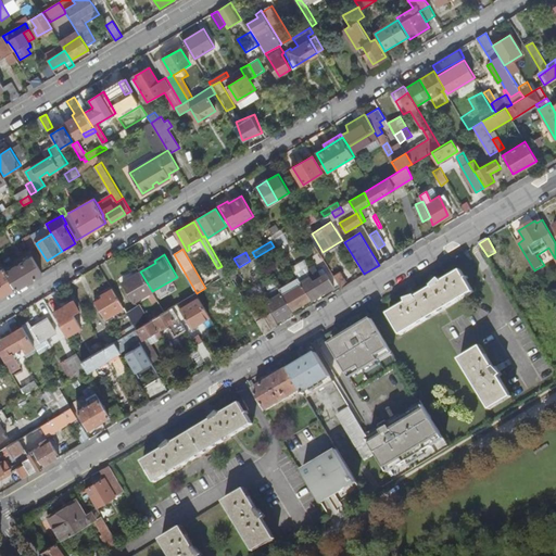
[(250,261),(239,267),(241,272),(253,264),(254,266),(262,261),(258,255),(250,261)]
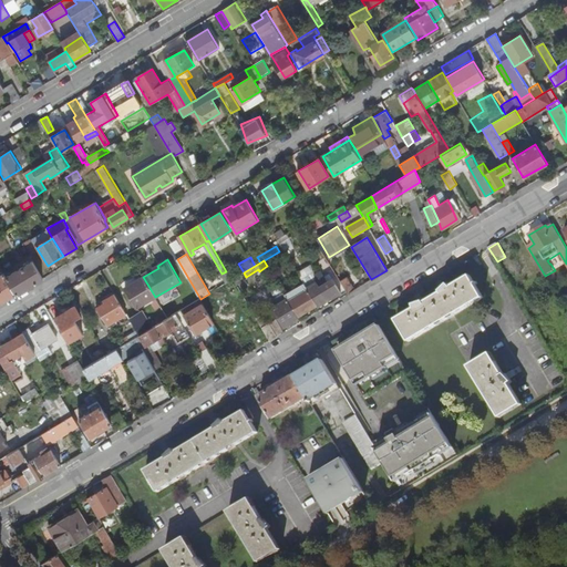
[(33,261),(7,278),(17,295),(44,278),(33,261)]
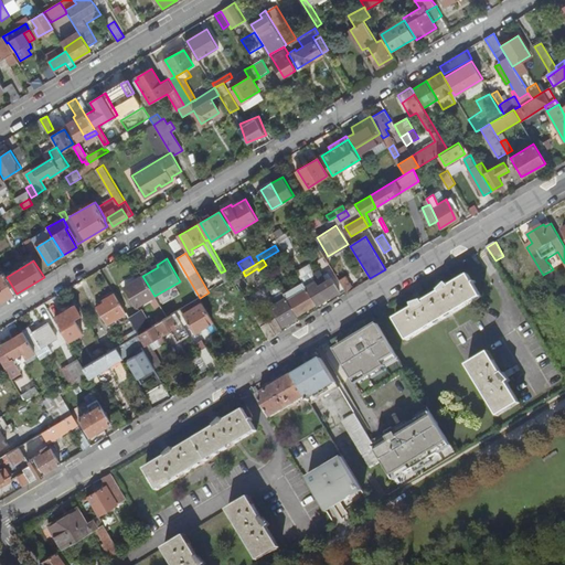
[(141,274),(142,276),(158,267),(157,265),(141,274)]
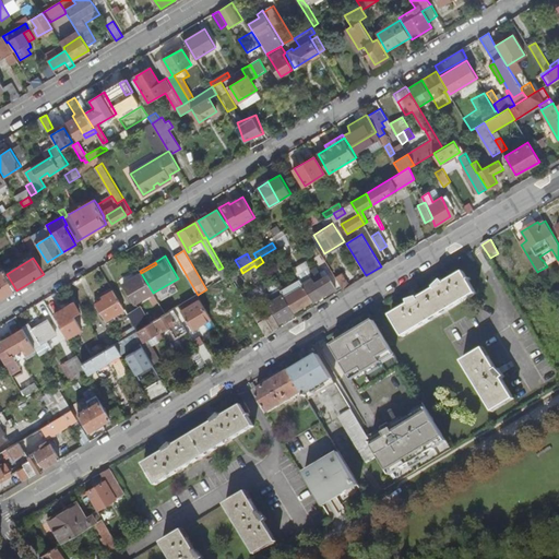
[(218,270),(223,278),(228,276),(223,268),(218,270)]
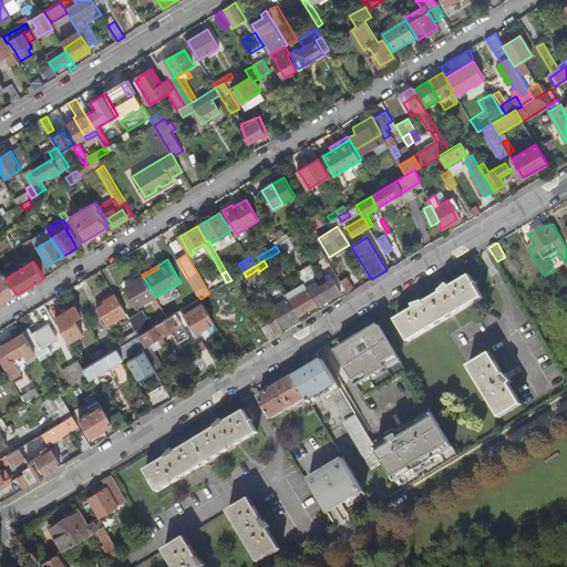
[(4,274),(0,275),(0,305),(17,295),(7,278),(4,274)]
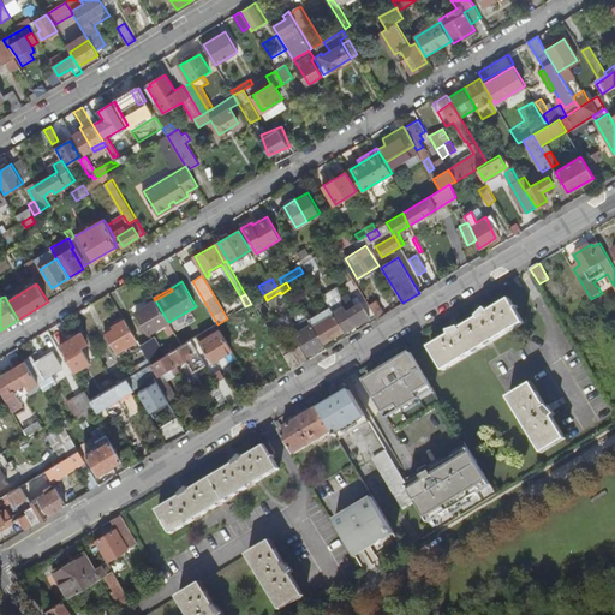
[(431,346),(446,370),(525,322),(511,298),(490,311),(488,308),(481,317),(461,328),(461,327),(451,330),(451,334),(431,346)]
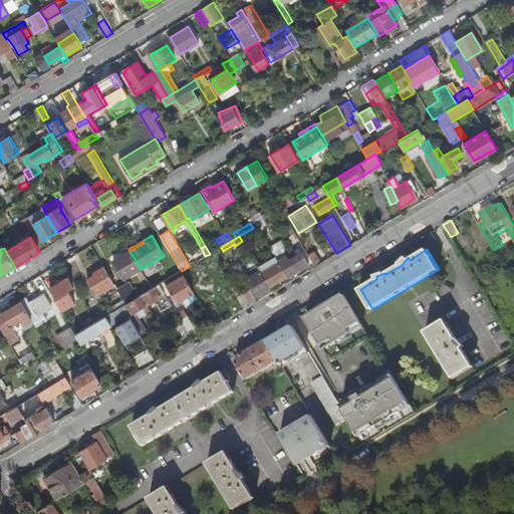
[(122,258),(114,263),(123,279),(138,271),(140,274),(139,275),(140,276),(142,280),(146,277),(141,269),(130,251),(121,256),(122,258)]
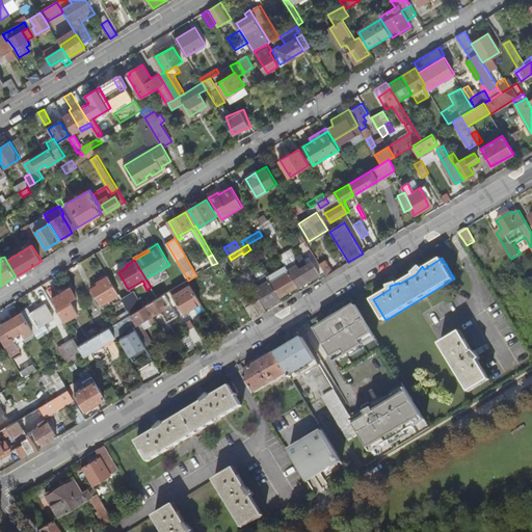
[(319,264),(326,275),(333,271),(325,260),(319,264)]
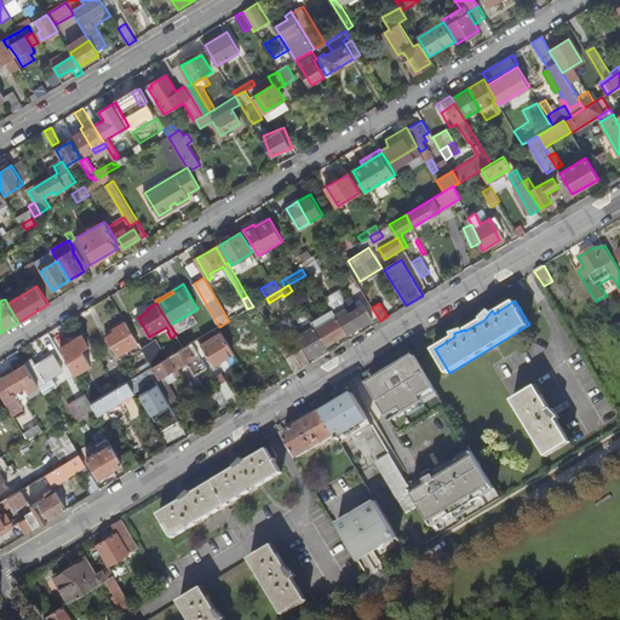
[(349,313),(359,328),(373,320),(363,304),(349,313)]
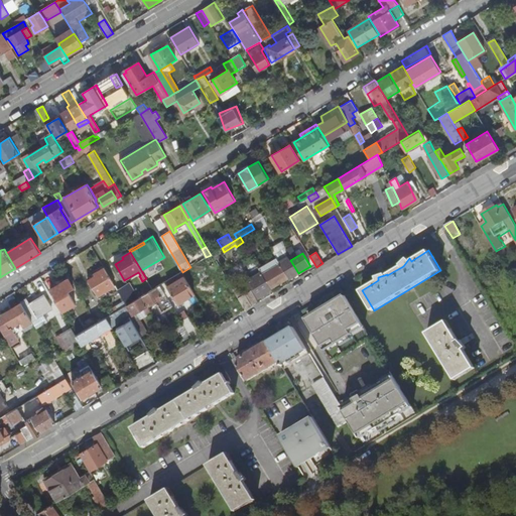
[(279,262),(289,277),(289,278),(298,273),(290,260),(288,257),(279,262)]
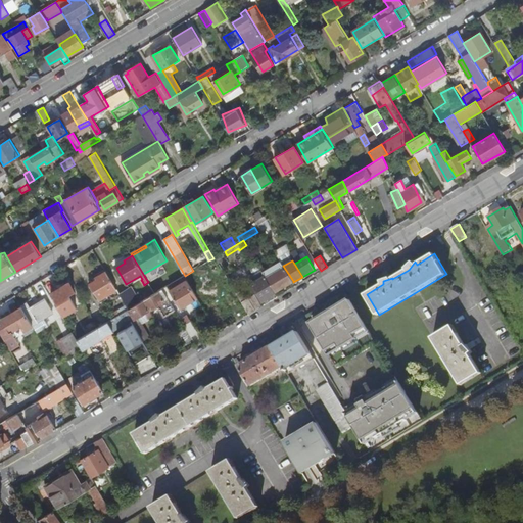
[(266,277),(275,292),(293,281),(283,266),(266,277)]
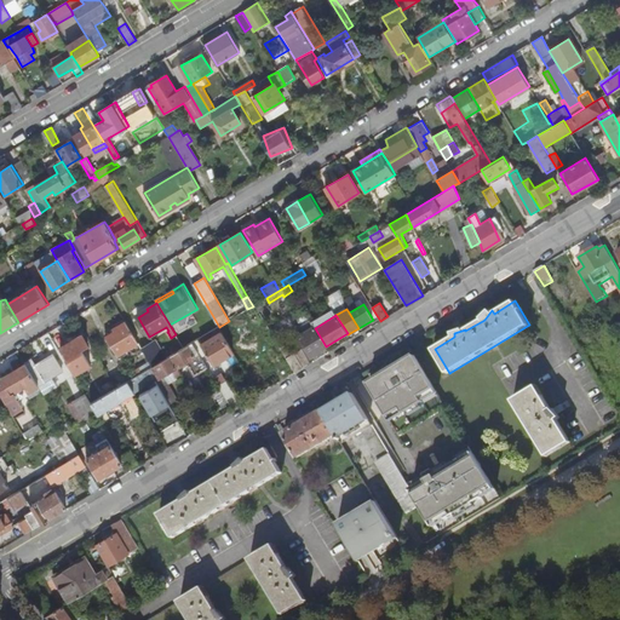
[(310,320),(294,328),(298,336),(314,327),(310,320)]
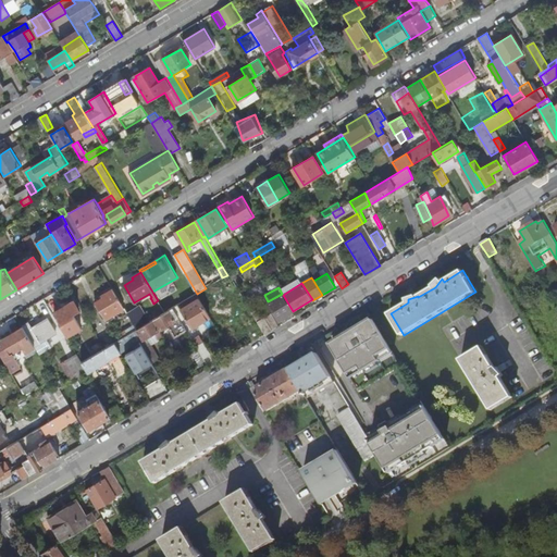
[(95,302),(106,320),(124,309),(112,289),(103,295),(104,297),(95,302)]
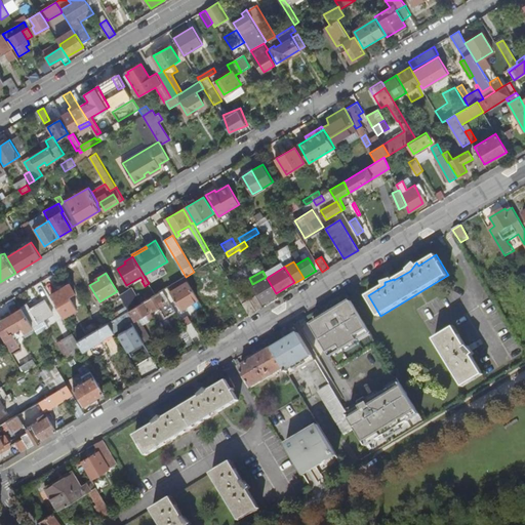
[(186,277),(163,289),(169,299),(173,296),(180,309),(198,297),(186,277)]
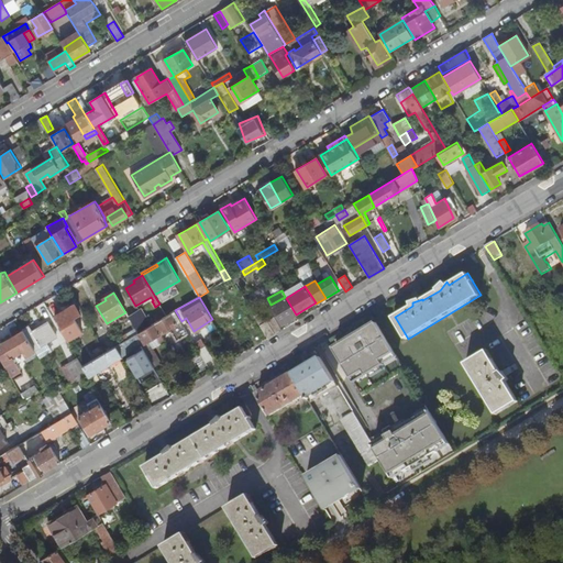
[(271,305),(283,324),(296,316),(296,315),(286,298),(285,297),(271,305)]
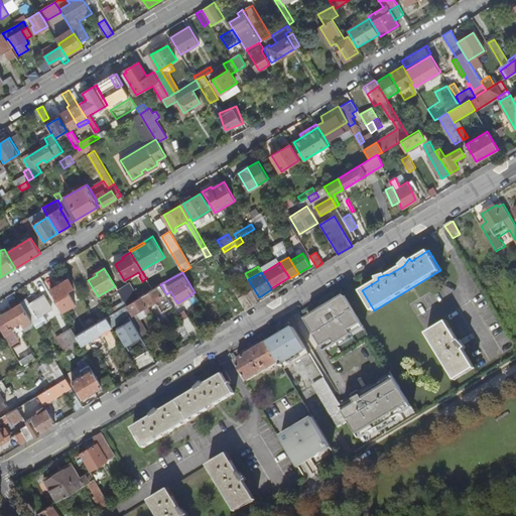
[(69,279),(51,289),(56,297),(66,292),(74,287),(69,279)]
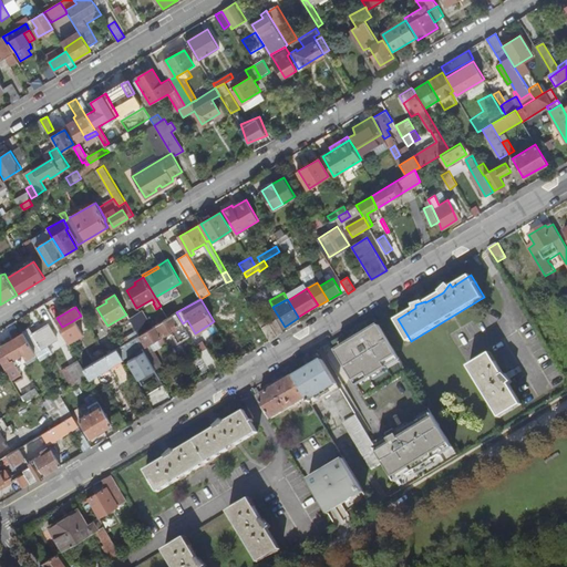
[(130,319),(136,331),(138,336),(152,328),(142,311),(130,319)]
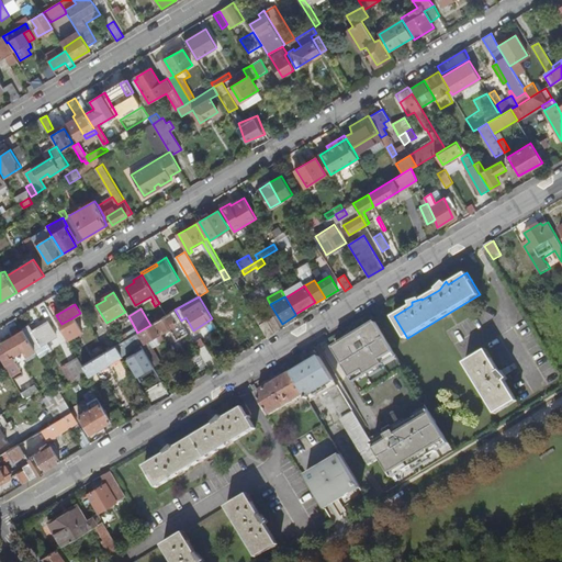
[(166,315),(155,323),(160,333),(170,327),(177,338),(188,332),(181,321),(175,310),(166,315)]
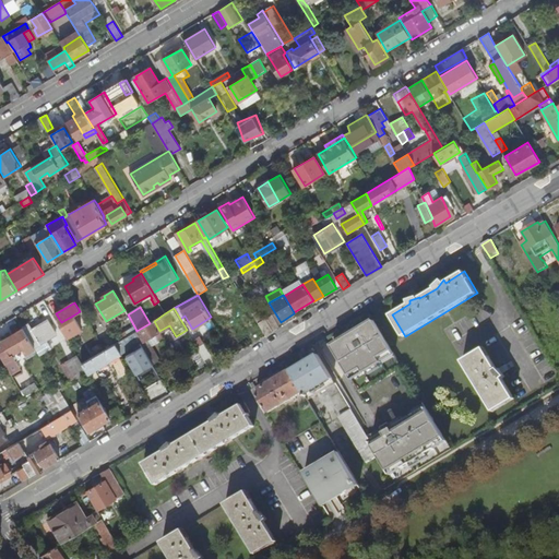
[(253,313),(266,335),(280,328),(272,314),(265,318),(260,309),(253,313)]
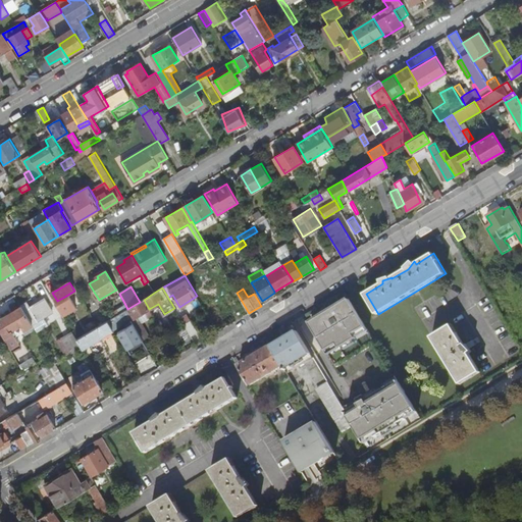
[(66,296),(71,304),(79,300),(74,291),(66,296)]
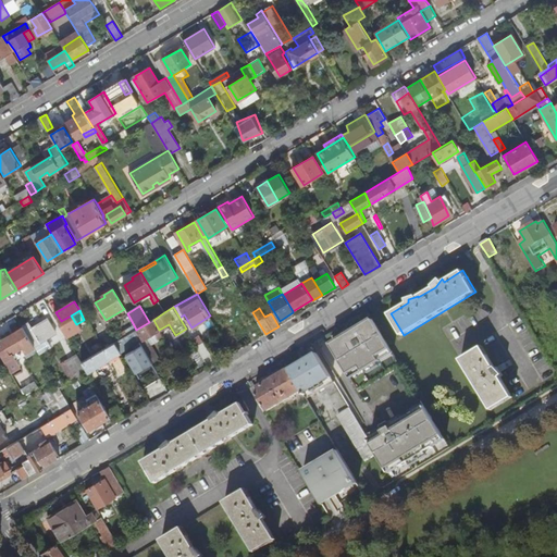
[(233,311),(225,317),(229,323),(220,327),(232,346),(247,336),(233,311)]
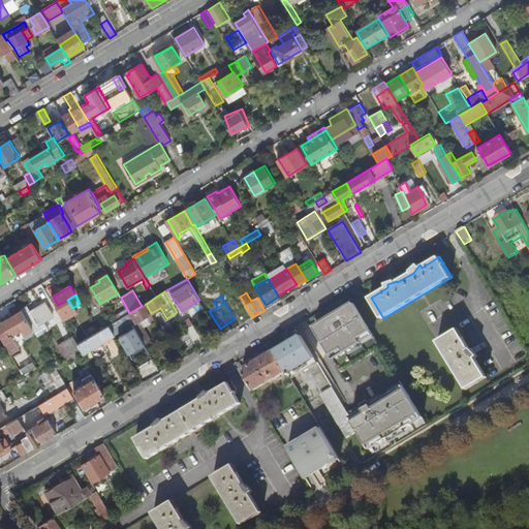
[(22,310),(33,330),(45,322),(54,317),(45,304),(31,312),(28,307),(22,310)]
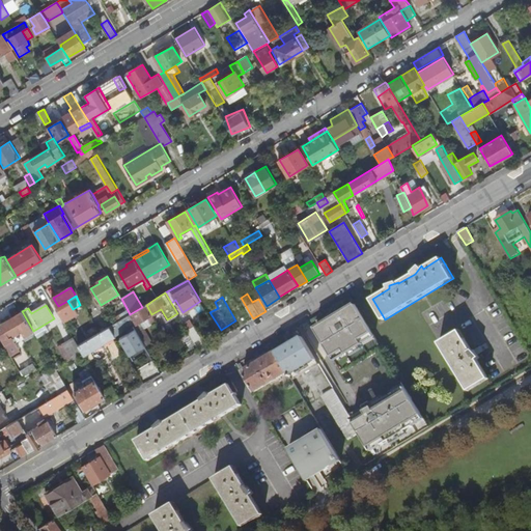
[(128,315),(145,345),(151,341),(140,320),(148,316),(151,323),(156,320),(151,314),(146,305),(142,307),(130,314),(128,315)]
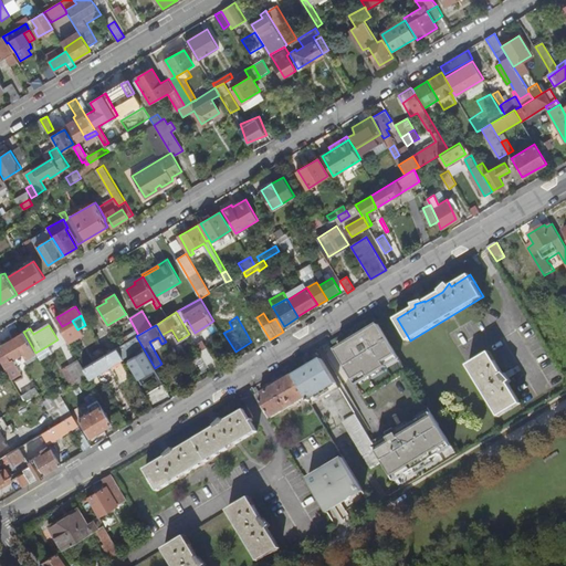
[(397,355),(380,327),(334,356),(348,381),(355,376),(358,380),(380,369),(378,363),(397,355)]
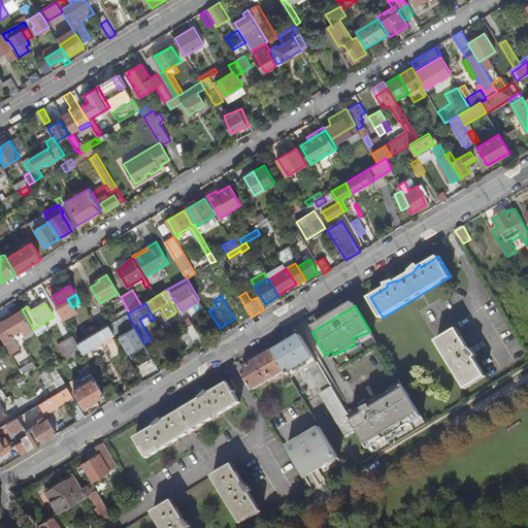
[(127,308),(106,321),(108,325),(127,314),(129,312),(127,308)]
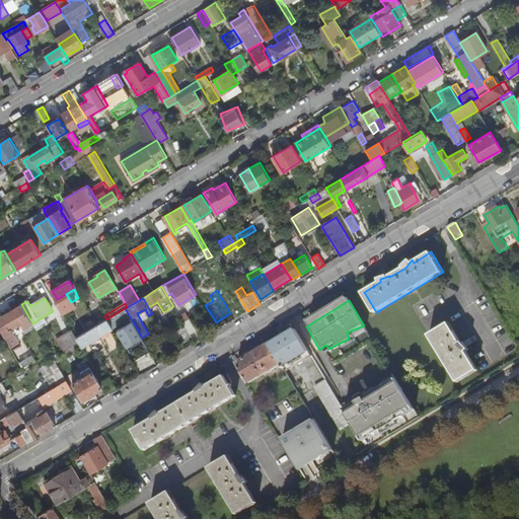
[(21,304),(0,316),(0,328),(11,346),(20,341),(12,328),(19,324),(17,321),(19,320),(24,328),(32,323),(21,304)]
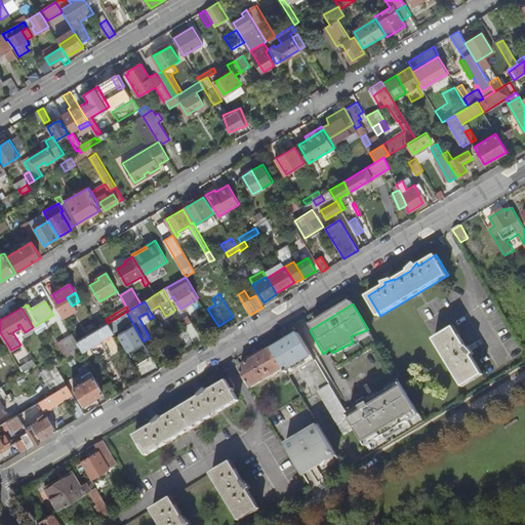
[(92,317),(99,328),(108,323),(106,319),(99,309),(90,314),(92,317)]
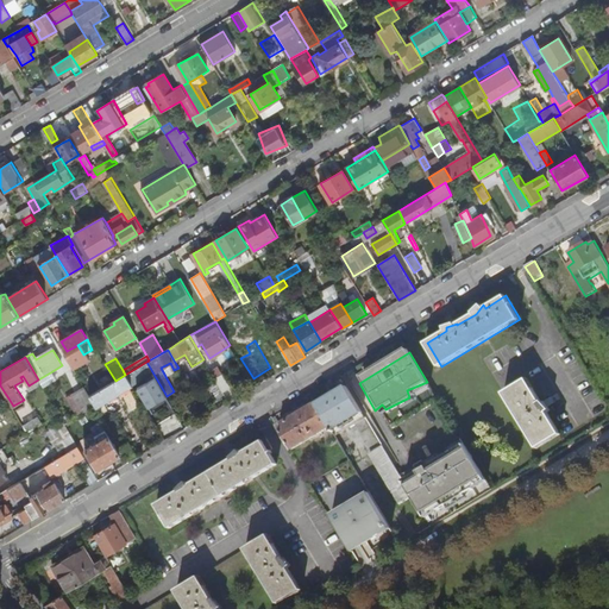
[(146,362),(125,375),(132,385),(146,376),(150,381),(137,388),(150,410),(165,401),(163,397),(167,396),(146,362)]
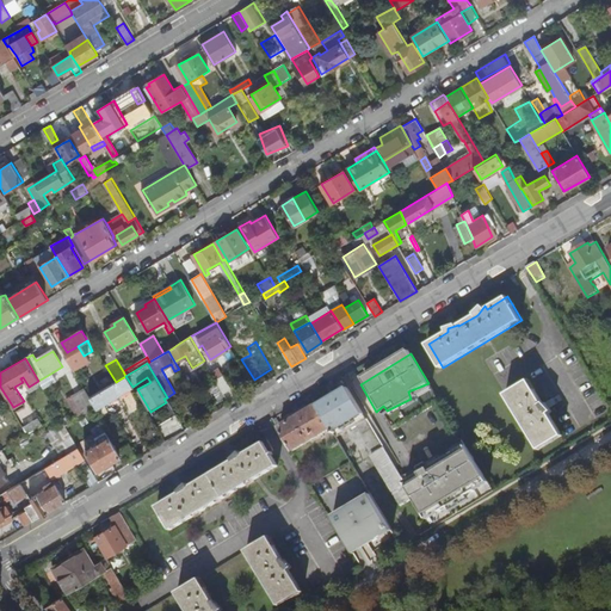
[(98,374),(106,388),(116,382),(107,369),(98,374)]
